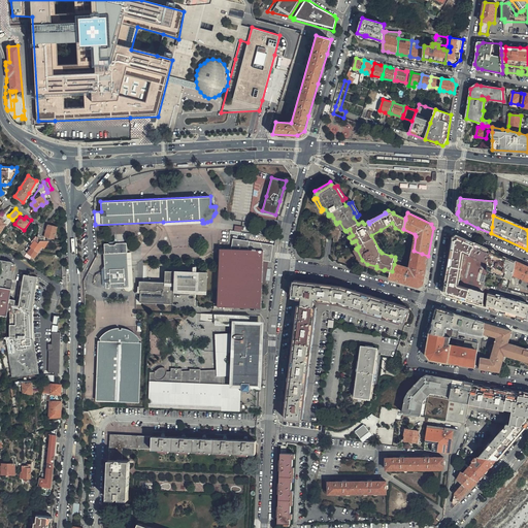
[(38,225),(38,229),(38,237),(38,240),(45,240),(45,236),(54,238),(57,227),(47,224),(46,229),(45,229),(44,228),(40,225),(38,225)]
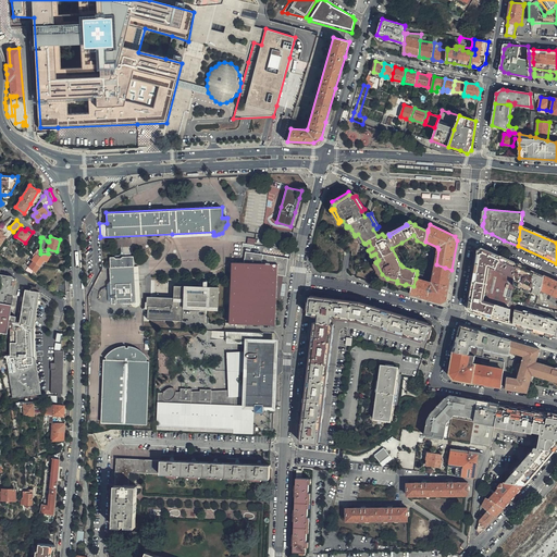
[(255,252),(285,257),(286,249),(256,245),(255,252)]
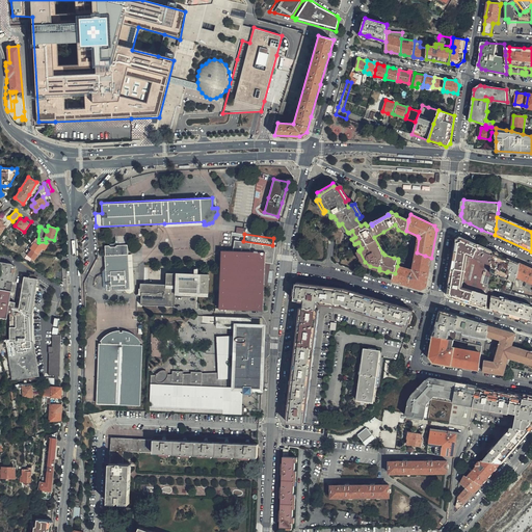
[(38,242),(38,239),(35,237),(32,241),(34,243),(31,248),(33,249),(29,255),(34,258),(42,247),(45,249),(49,242),(46,242),(38,242)]
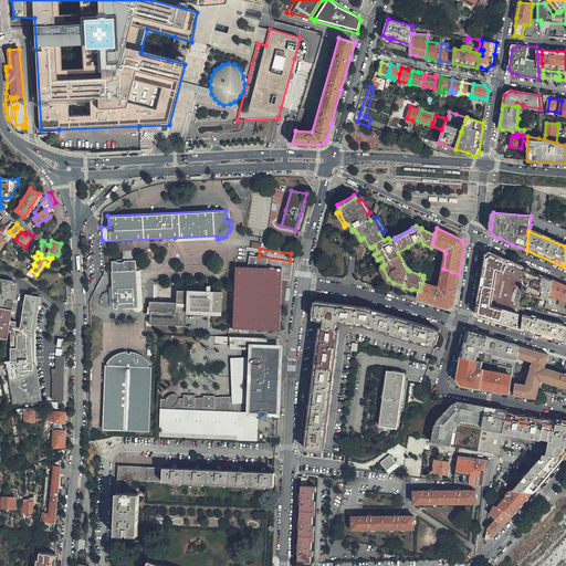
[(477,313),(480,317),(489,320),(517,328),(519,324),(519,316),(492,307),(491,305),(494,283),(496,270),(498,269),(523,281),(524,270),(525,268),(490,252),(485,254),(484,265),(482,283),(477,313)]
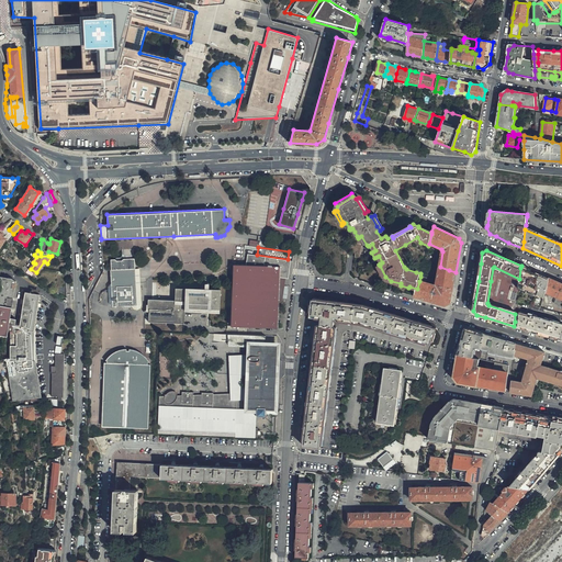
[(282,300),(285,279),(288,279),(291,261),(273,259),(248,255),(246,266),(233,265),(233,273),(232,308),(232,326),(259,327),(278,328),(278,300),(282,300)]
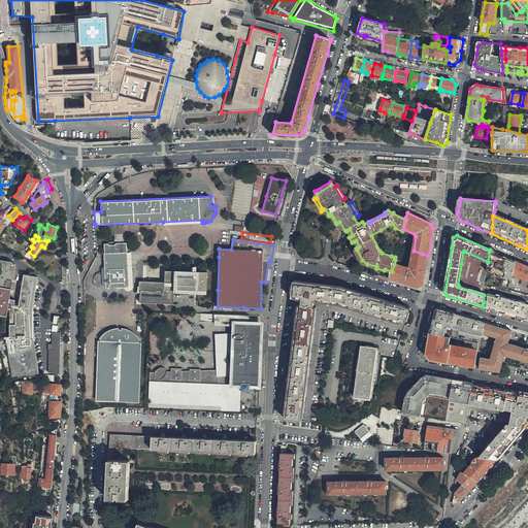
[(105,254),(128,253),(127,242),(117,243),(116,244),(109,244),(107,243),(104,243),(105,254)]
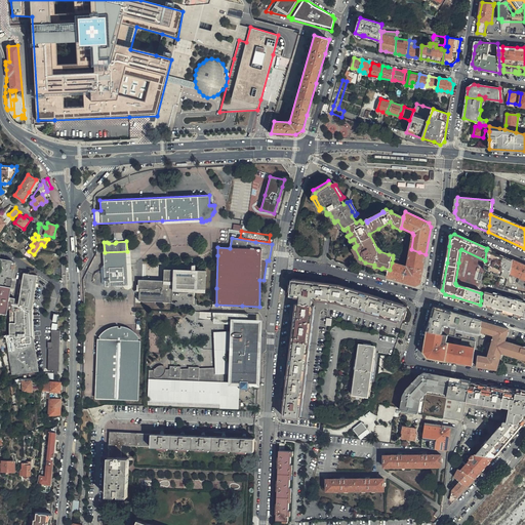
[(360,258),(355,248),(352,250),(358,259),(359,258),(361,264),(365,265),(365,266),(373,268),(374,267),(374,265),(365,263),(360,258)]
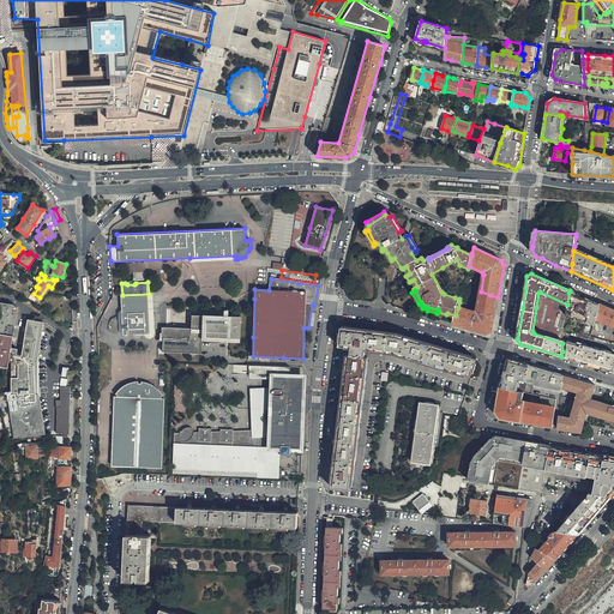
[(471,329),(487,333),(493,330),(498,298),(491,295),(481,292),(479,307),(479,311),(476,313),(473,324),(471,329)]
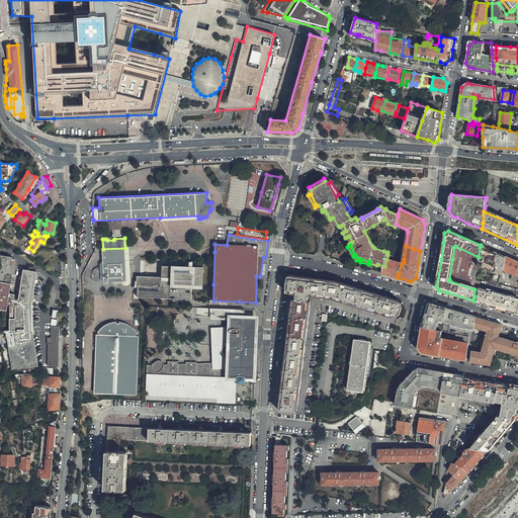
[(128,247),(125,248),(126,281),(121,281),(123,285),(127,286),(130,285),(131,281),(128,247)]
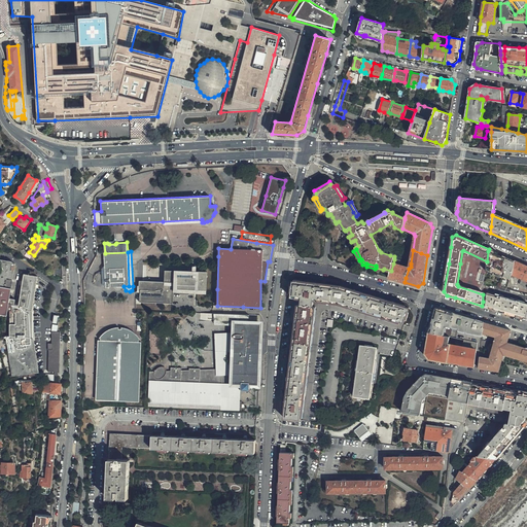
[(492,253),(488,251),(487,261),(486,271),(485,283),(488,284),(510,289),(511,283),(512,277),(513,274),(515,262),(510,260),(508,259),(503,257),(498,254),(497,255),(492,253)]
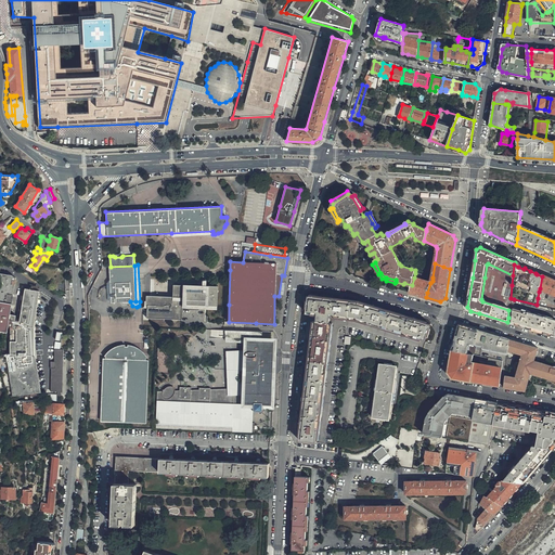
[(136,301),(134,266),(111,267),(110,267),(110,280),(111,302),(130,301),(136,301)]
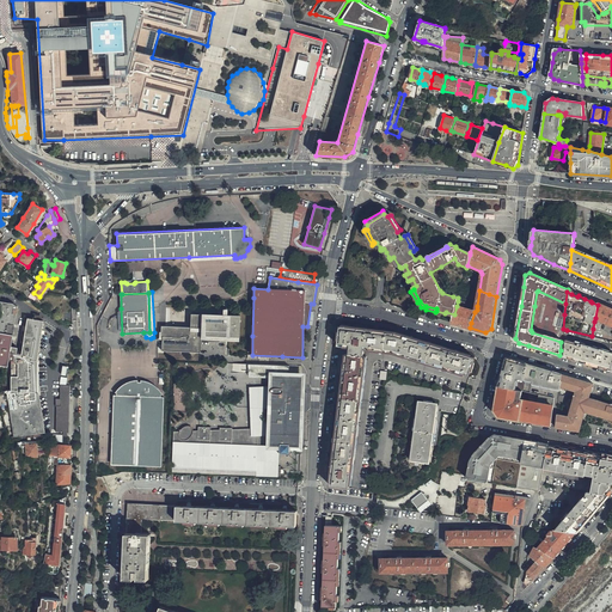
[(0,366),(8,368),(8,390),(6,390),(6,392),(1,392),(2,402),(8,402),(13,436),(26,435),(28,439),(35,438),(34,434),(43,433),(37,390),(37,360),(43,320),(28,318),(22,354),(10,353),(17,307),(12,305),(0,303),(0,366)]
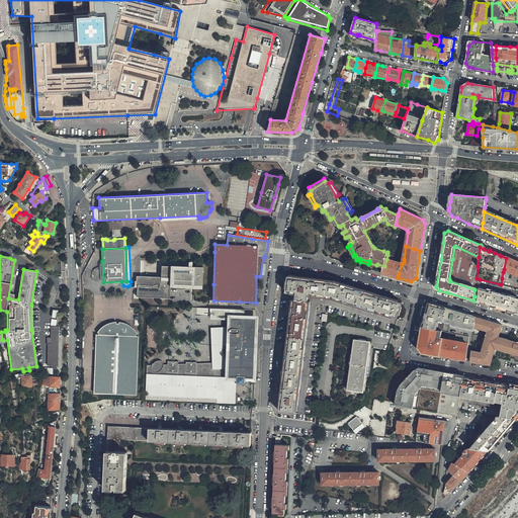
[(504,269),(517,275),(517,262),(506,257),(506,258),(504,269)]
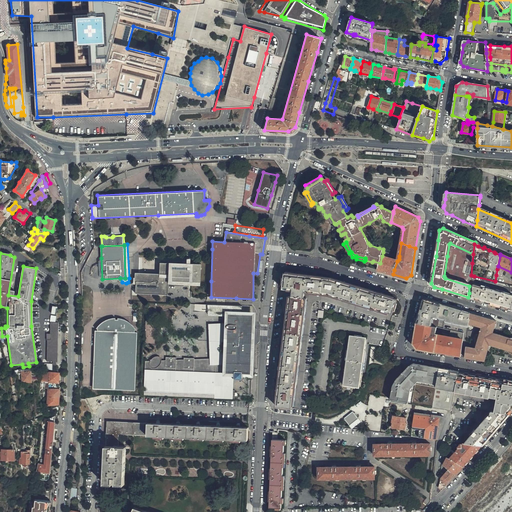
[(379,265),(378,270),(393,274),(394,270),(397,261),(388,258),(382,256),(380,263),(379,265)]
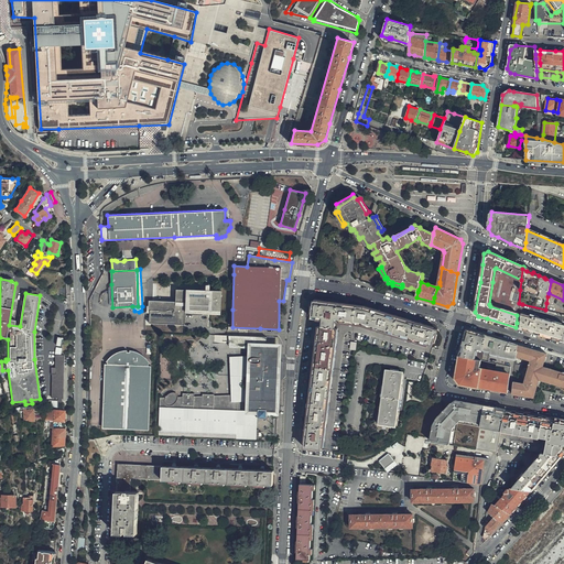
[(221,291),(176,290),(175,302),(149,301),(149,322),(184,324),(185,314),(220,315),(221,291)]
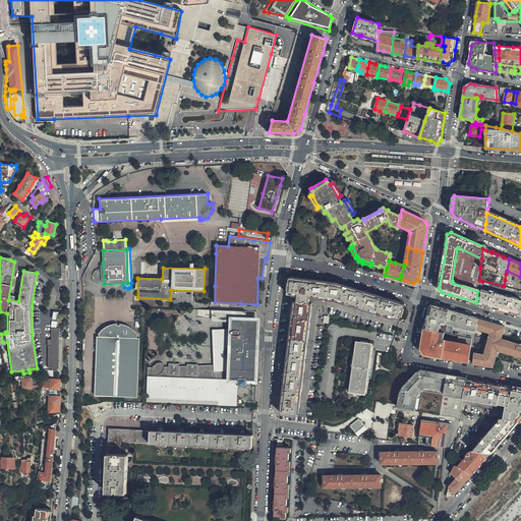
[(400,320),(405,304),(338,284),(290,278),(288,294),(299,295),(298,301),(295,301),(282,414),(297,416),(298,409),(299,401),(300,392),(301,385),(303,371),(303,364),(305,355),(305,348),(307,335),(308,327),(309,317),(310,310),(311,303),(308,303),(309,297),(335,300),(400,320)]
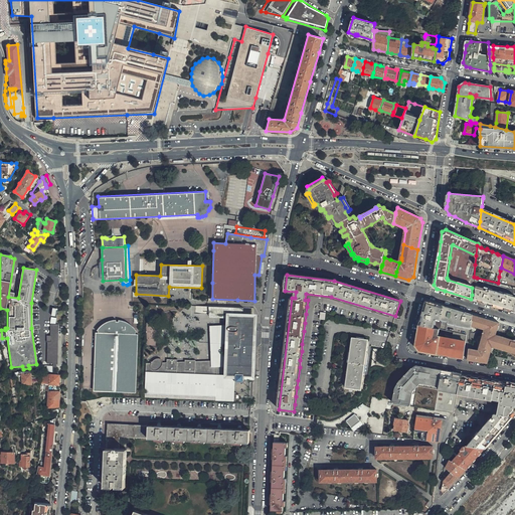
[(475,298),(475,300),(483,302),(514,312),(514,306),(514,297),(497,291),(496,292),(476,286),(475,298)]
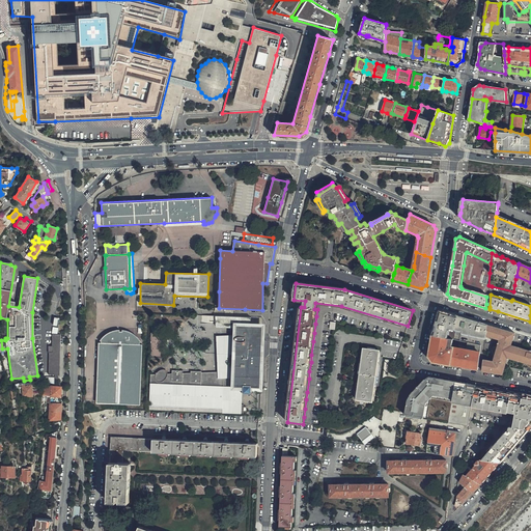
[(487,325),(445,312),(439,315),(434,336),(454,339),(456,329),(463,330),(463,332),(474,335),(486,338),(486,336),(487,325)]
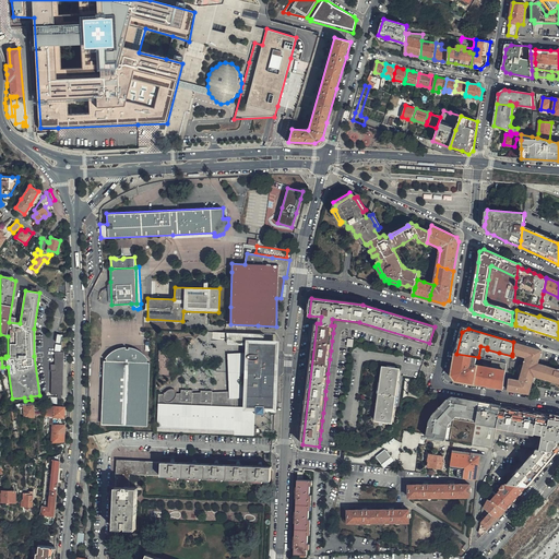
[(242,333),(233,333),(233,339),(233,343),(227,343),(227,345),(246,346),(270,347),(270,343),(264,343),(259,343),(259,340),(248,340),(248,334),(242,333)]
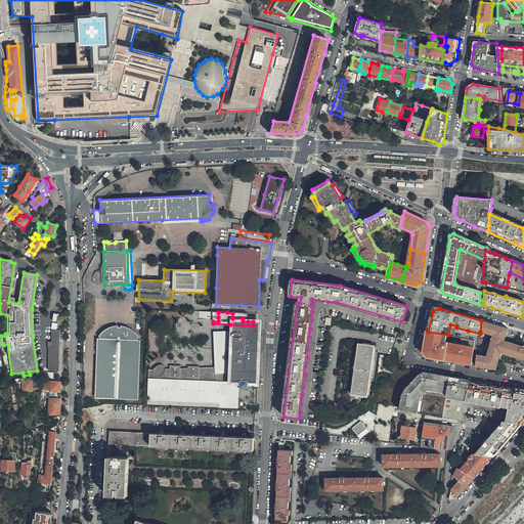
[(241,313),(232,313),(232,318),(243,318),(243,321),(248,321),(248,313),(241,313)]
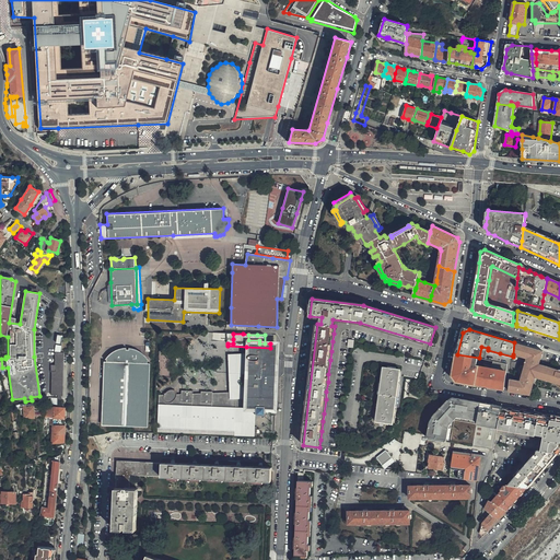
[(559,370),(539,364),(544,351),(514,342),(513,354),(527,359),(521,381),(510,380),(509,392),(531,395),(536,377),(559,384),(559,370)]
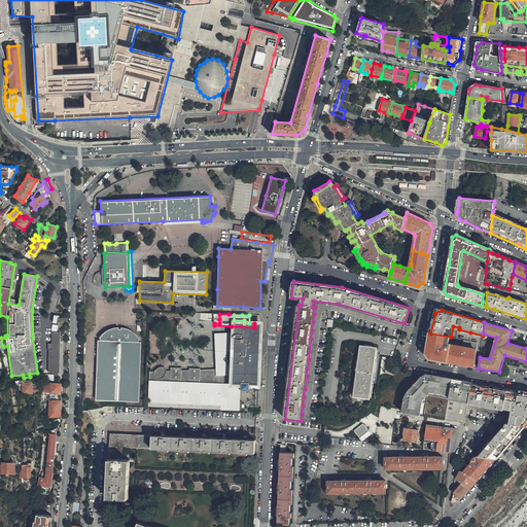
[(257,343),(259,343),(260,327),(254,327),(232,326),(232,335),(233,335),(234,335),(234,334),(235,334),(237,334),(238,334),(240,334),(241,334),(242,334),(242,335),(254,334),(254,337),(255,338),(256,339),(257,340),(257,341),(257,342),(257,343)]
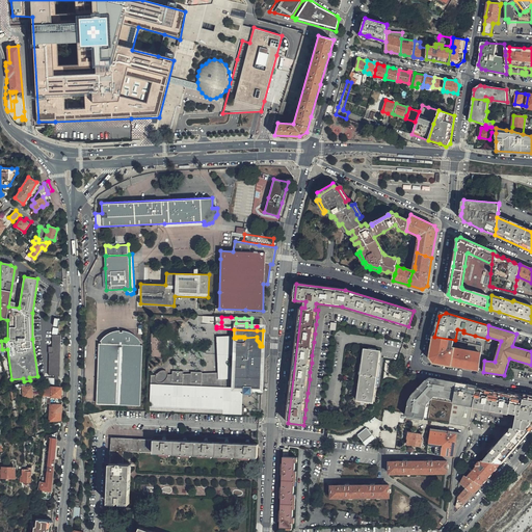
[(104,344),(101,344),(100,344),(98,382),(99,382),(98,404),(138,405),(139,384),(140,384),(142,346),(137,346),(138,341),(137,340),(136,340),(136,339),(135,338),(134,337),(132,337),(131,336),(130,335),(129,335),(128,334),(127,334),(126,334),(126,333),(125,333),(125,335),(118,335),(118,333),(117,333),(116,333),(115,334),(114,334),(113,334),(112,335),(111,335),(110,335),(109,336),(108,337),(107,338),(106,338),(105,339),(104,339),(104,344)]
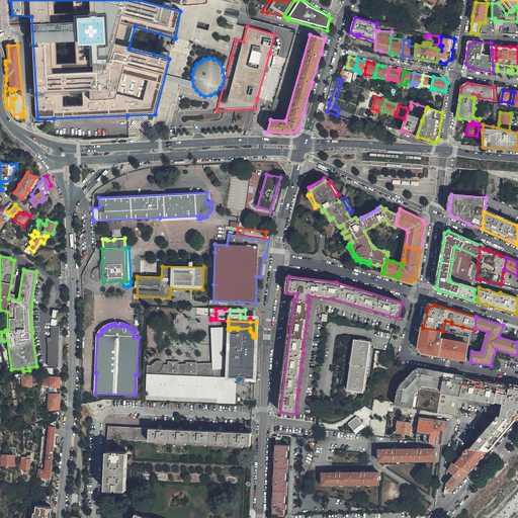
[(63,351),(63,330),(59,330),(59,326),(52,326),(52,338),(48,338),(48,344),(53,344),(53,354),(48,354),(48,365),(54,365),(54,369),(58,369),(58,368),(63,368),(63,362),(63,351)]
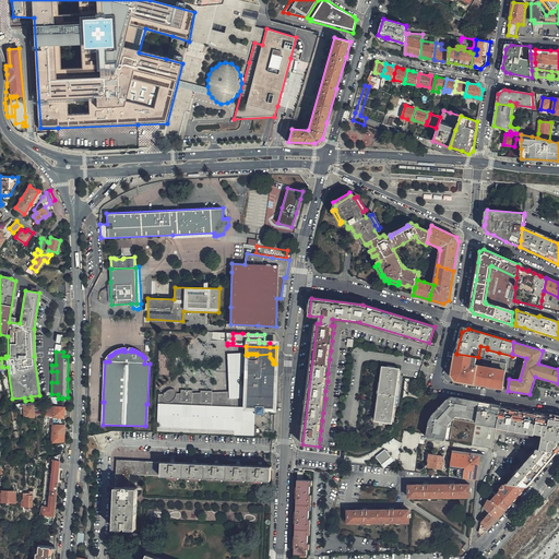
[(261,397),(276,397),(275,364),(273,364),(273,363),(273,361),(273,360),(272,359),(271,358),(270,357),(270,354),(257,355),(257,354),(256,354),(254,354),(252,354),(251,354),(249,354),(248,354),(248,355),(247,355),(246,355),(232,355),(233,392),(233,399),(212,400),(212,392),(201,391),(201,393),(201,400),(192,400),(192,393),(192,391),(181,390),(180,393),(180,400),(173,401),(174,400),(175,399),(176,397),(176,396),(177,394),(177,393),(176,391),(174,390),(170,389),(167,390),(165,391),(164,392),(163,394),(158,394),(156,424),(165,424),(165,426),(234,429),(234,435),(257,436),(258,426),(254,426),(254,414),(263,414),(264,406),(260,406),(261,397)]
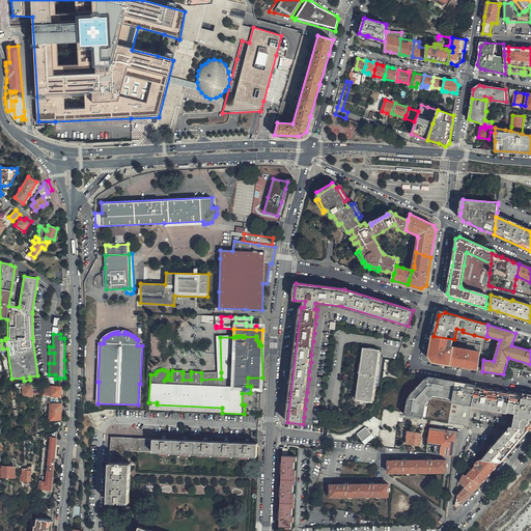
[(454,339),(434,336),(429,356),(434,362),(457,366),(459,352),(458,352),(458,348),(452,346),(454,339)]
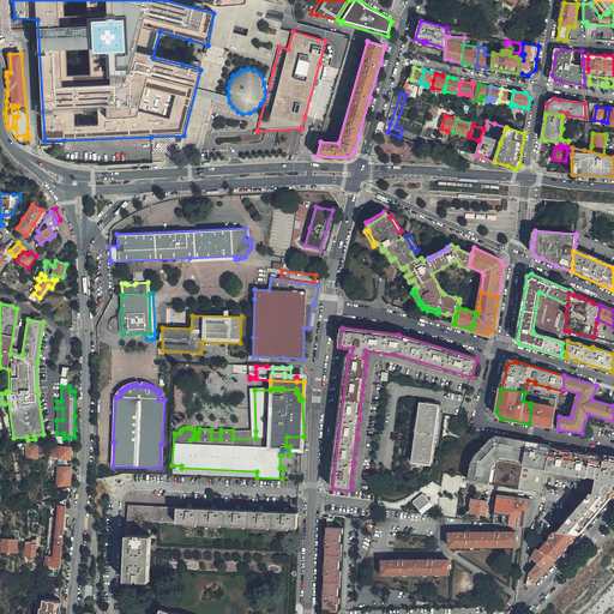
[(540,405),(555,409),(557,401),(542,396),(540,405)]
